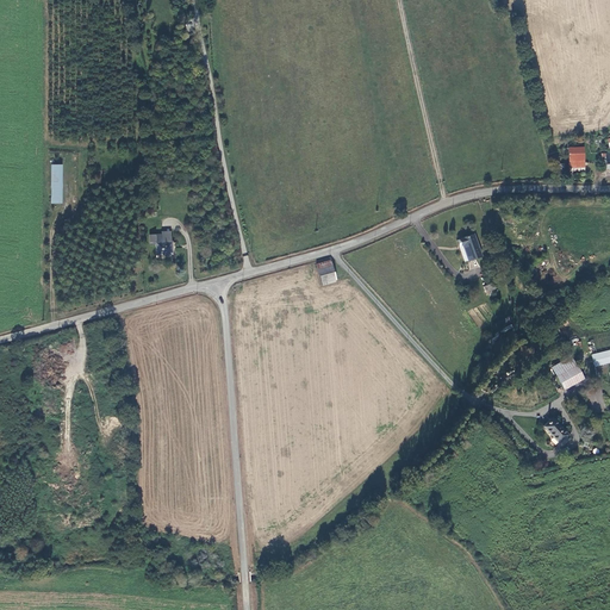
[(567,148),(568,160),(583,160),(583,147),(567,148)]
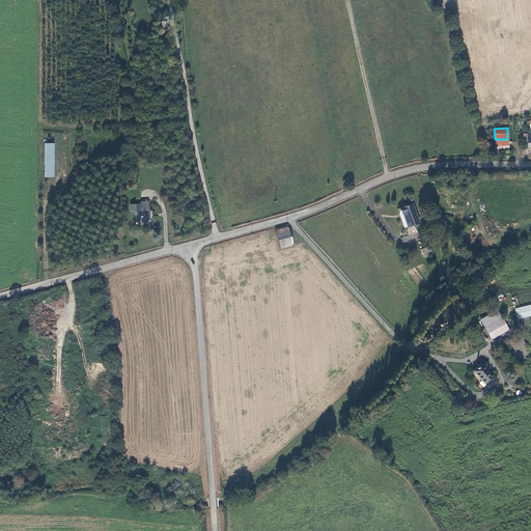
[(495,139),(495,149),(508,149),(507,139),(495,139)]
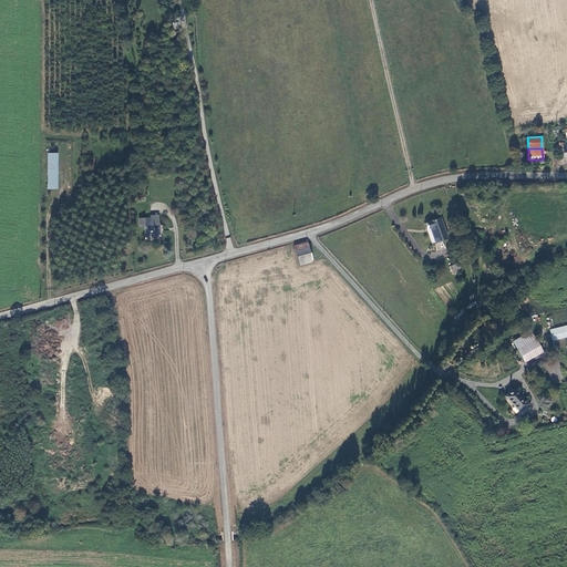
[(151,218),(140,219),(140,228),(145,228),(145,237),(160,237),(158,216),(151,217),(151,218)]
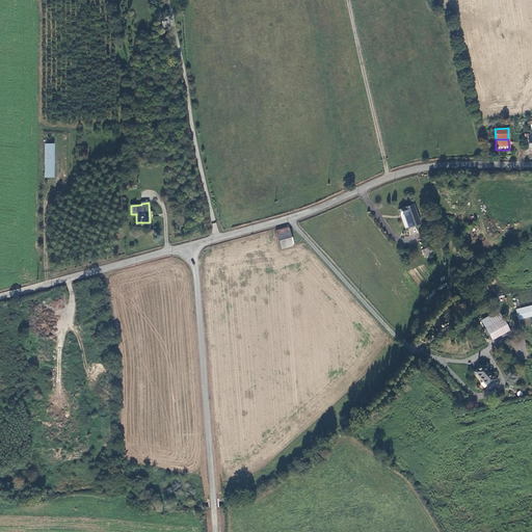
[(419,223),(413,205),(398,209),(404,229),(419,223)]
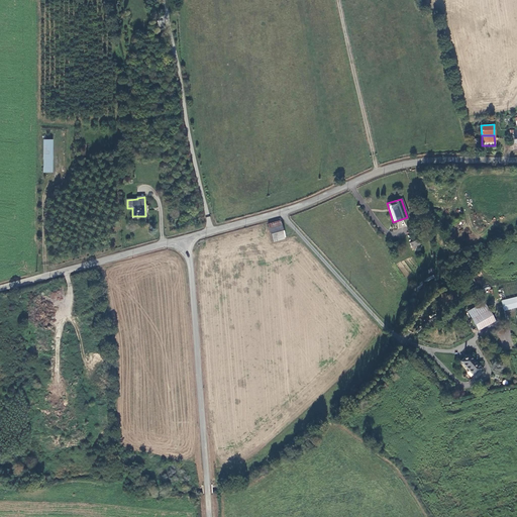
[(279,220),(268,223),(271,238),(283,235),(279,220)]
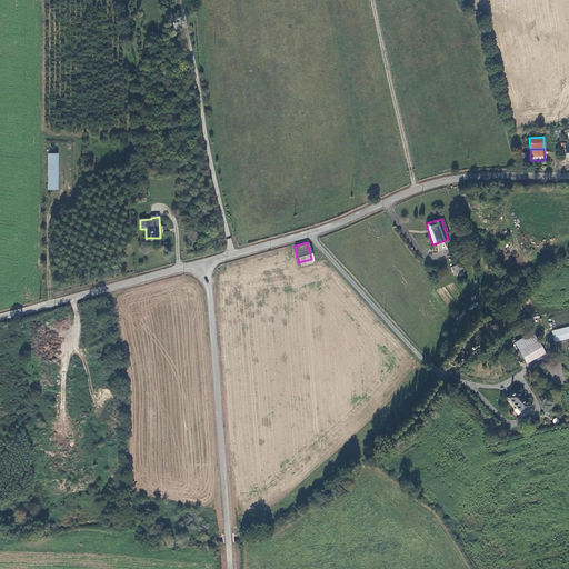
[(568,327),(550,331),(552,342),(568,338),(568,327)]
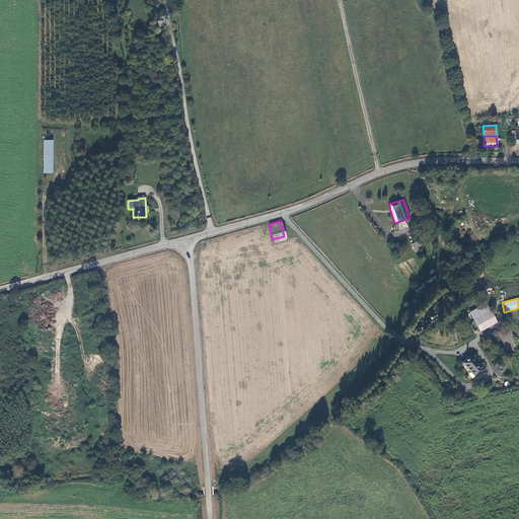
[(495,321),(484,303),(466,313),(478,331),(495,321)]
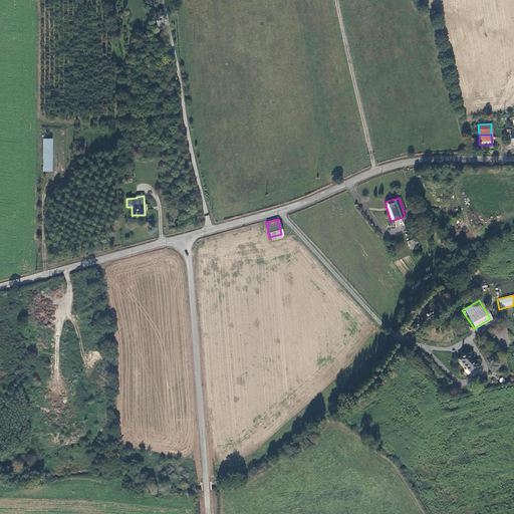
[(497,349),(510,346),(506,326),(492,329),(497,349)]
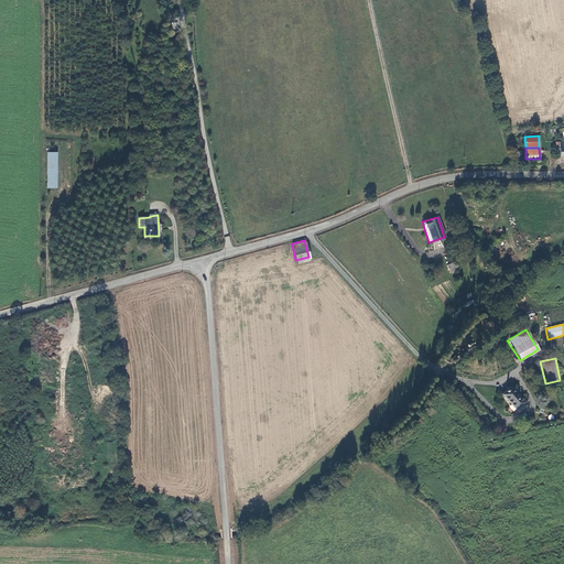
[(510,387),(501,394),(514,410),(523,402),(510,387)]
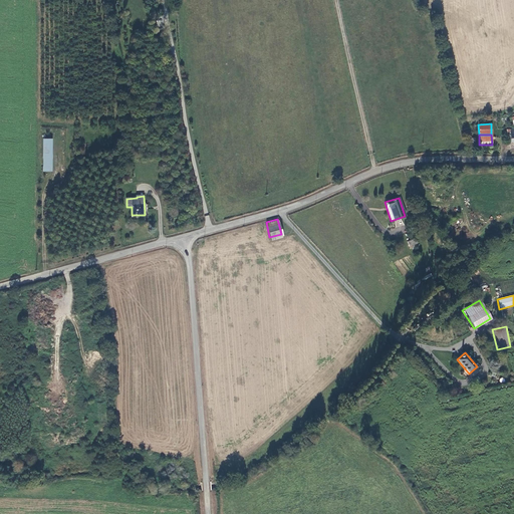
All buildings are outlined.
